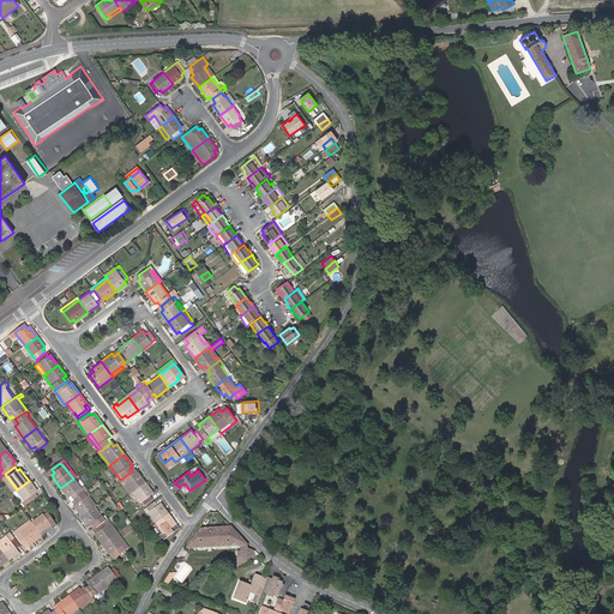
[(131,494),(145,483),(138,473),(134,475),(132,471),(120,480),(130,494),(131,494)]
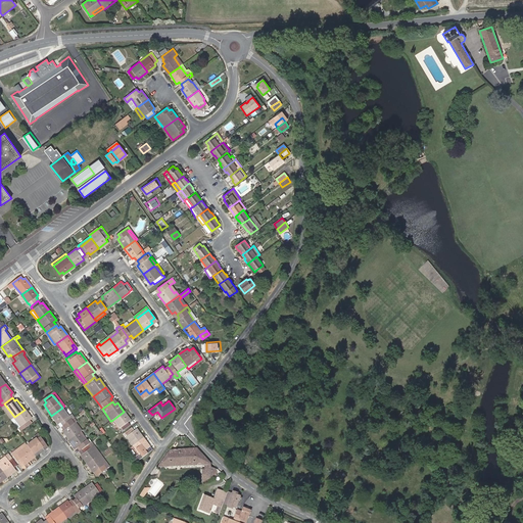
[(4,403),(1,406),(11,420),(14,417),(4,403)]
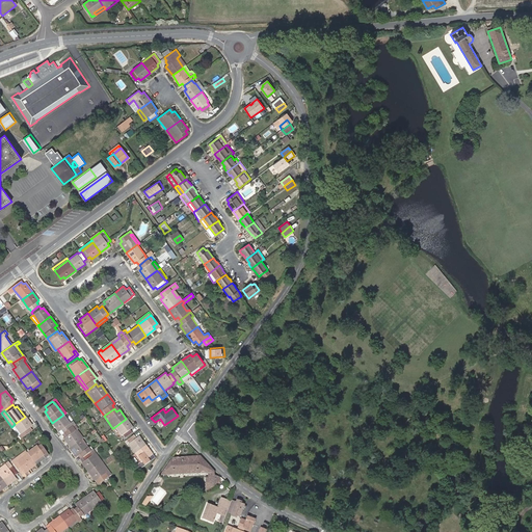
[(63,415),(52,423),(59,432),(61,430),(64,433),(75,425),(73,422),(70,424),(63,415)]
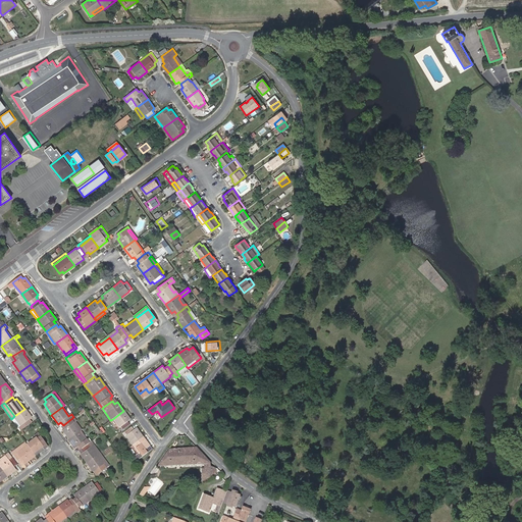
[(24,409),(14,416),(21,425),(18,428),(20,430),(32,422),(30,420),(32,418),(24,409)]
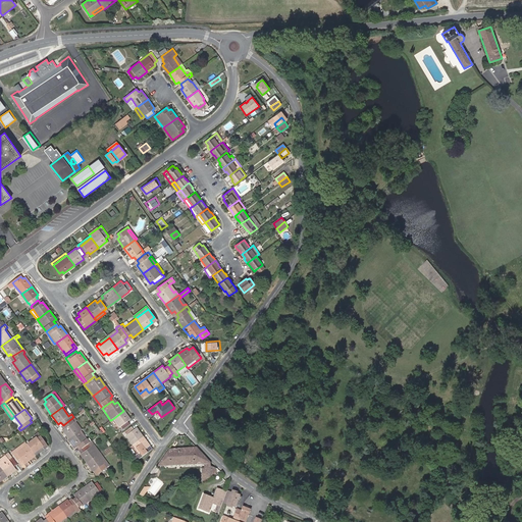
[(131,419),(123,411),(111,420),(120,432),(131,424),(127,421),(131,419)]
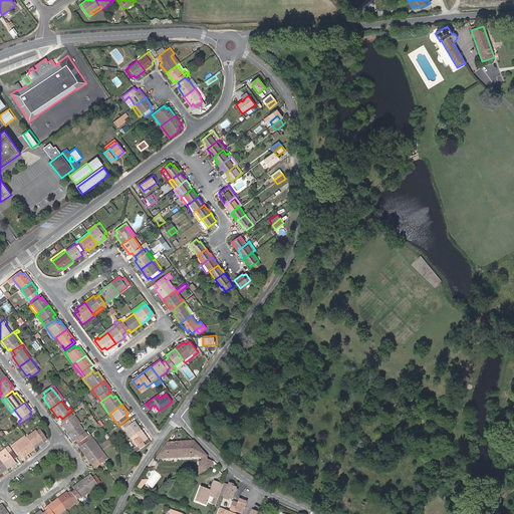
[(14,410),(11,413),(18,422),(21,419),(14,410)]
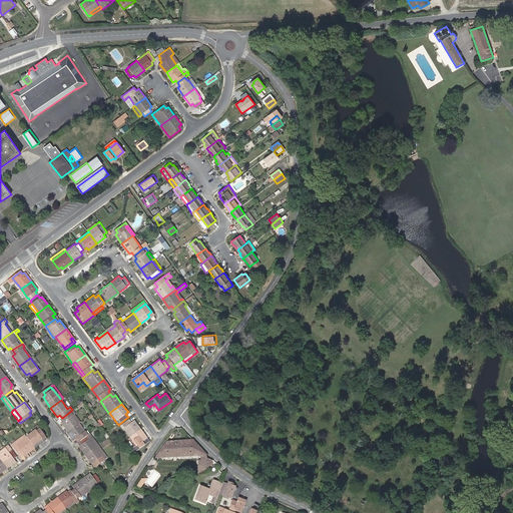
[(72,410),(62,418),(64,421),(62,423),(68,431),(78,424),(80,422),(74,415),(75,414),(72,410)]
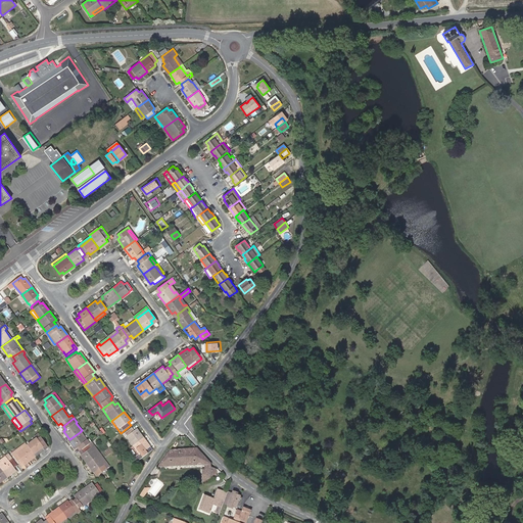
[(134,430),(132,427),(123,434),(125,437),(127,436),(133,445),(143,437),(137,429),(134,430)]
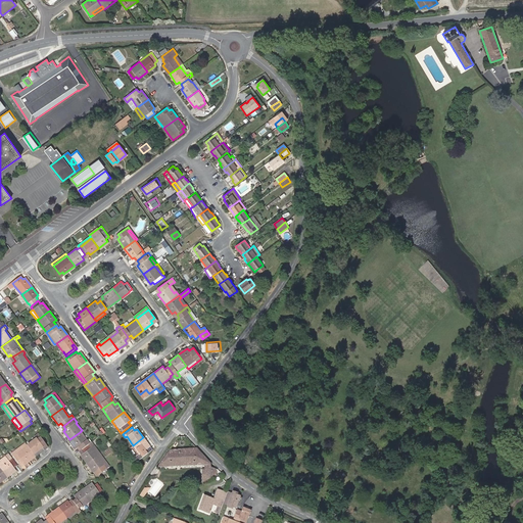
[(80,432),(69,439),(77,449),(77,448),(79,447),(81,450),(89,444),(80,432)]
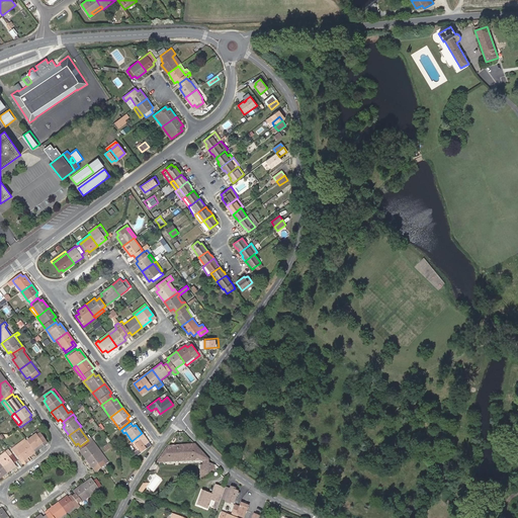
[(34,452),(44,445),(41,443),(45,440),(38,432),(35,434),(26,441),(34,452)]
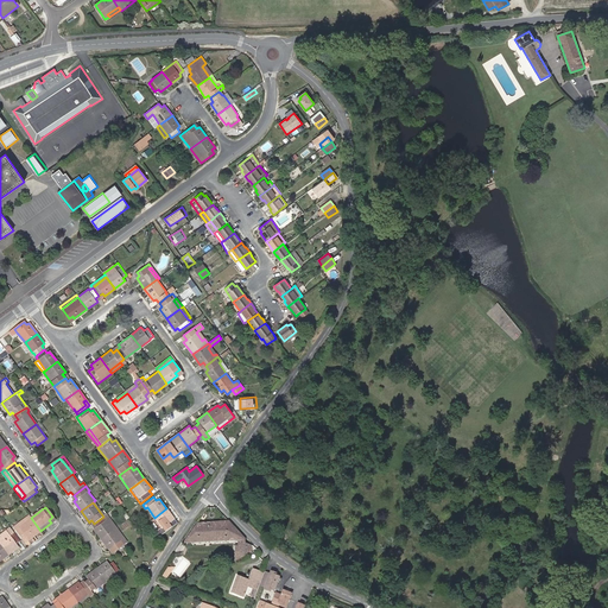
[(172,521),(175,519),(166,508),(154,518),(162,527),(154,533),(158,537),(175,525),(172,521)]
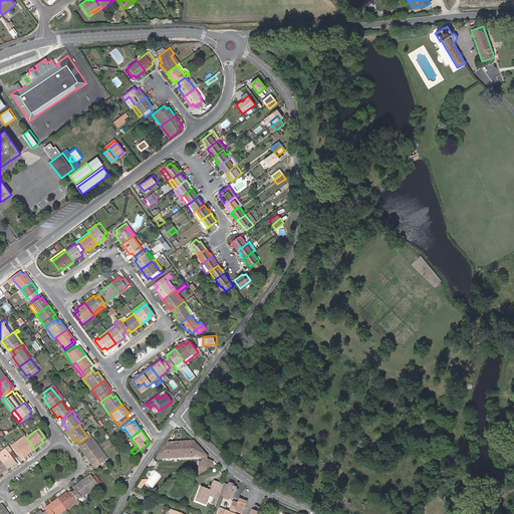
[(26,438),(24,435),(11,446),(13,448),(26,438)]
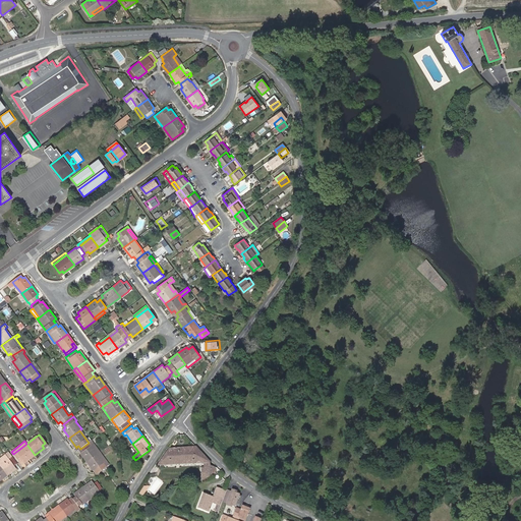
[(98,455),(100,453),(92,441),(89,443),(98,455)]
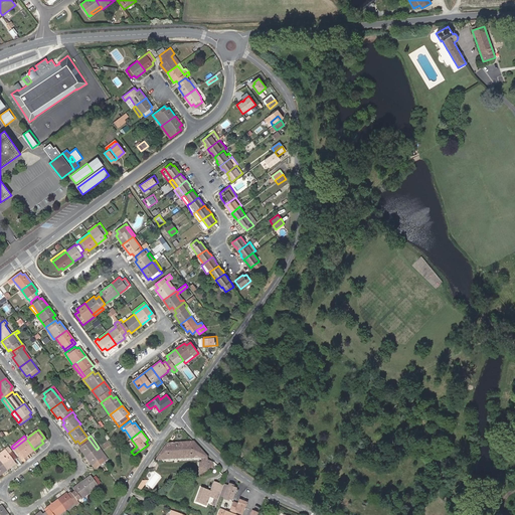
[(86,457),(97,450),(88,438),(79,444),(81,447),(79,449),(86,457)]
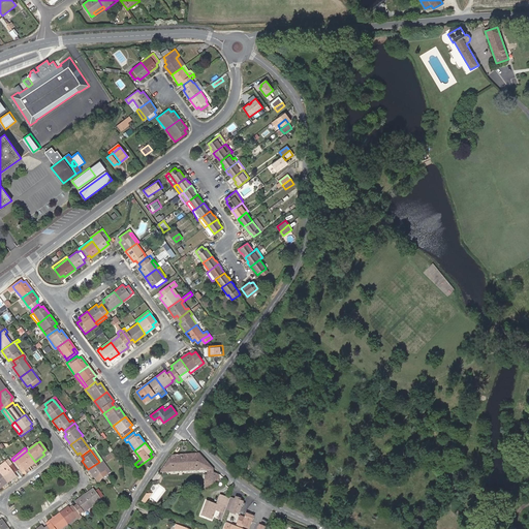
[(35,462),(27,450),(13,461),(19,469),(22,467),(24,470),(35,462)]
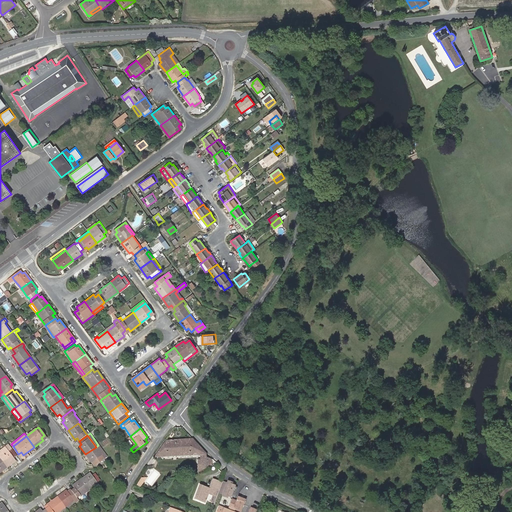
[(206,469),(206,457),(206,454),(192,439),(166,441),(156,457),(200,454),(200,459),(198,460),(199,473),(201,472),(206,469)]
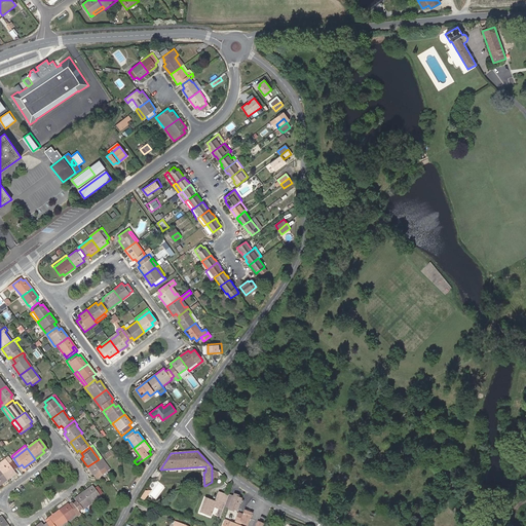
[(14,471),(17,468),(8,456),(5,458),(5,459),(7,462),(0,467),(0,471),(7,481),(16,474),(14,471)]
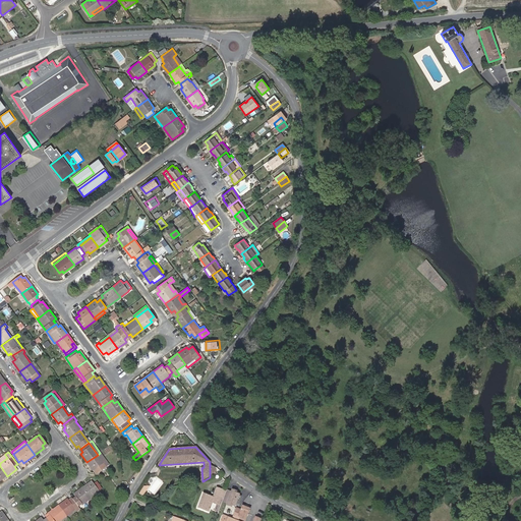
[(98,455),(87,462),(94,471),(96,469),(99,472),(109,465),(100,453),(98,455)]
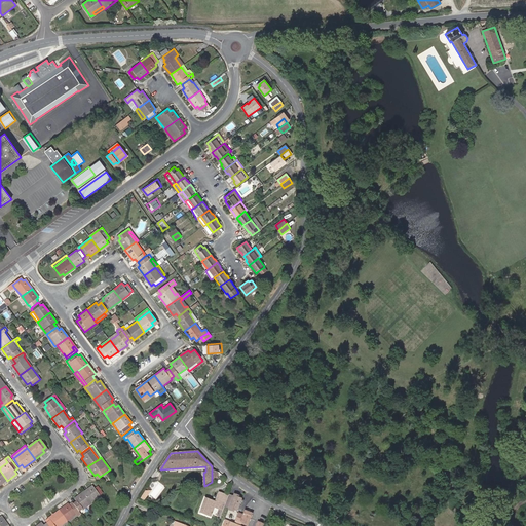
[(92,486),(83,492),(91,503),(101,496),(100,495),(103,493),(98,486),(95,488),(92,486)]
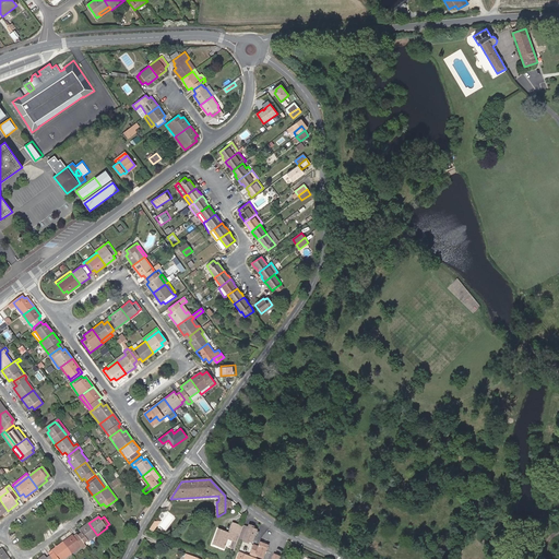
[(153,531),(154,531),(161,522),(153,521),(150,528),(153,531)]
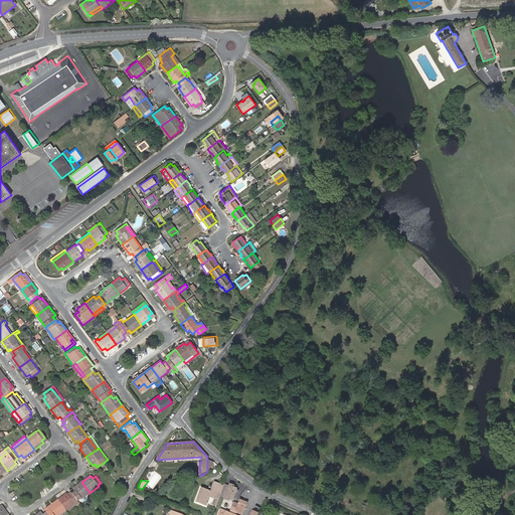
[(90,493),(81,482),(72,489),(74,491),(71,493),(77,501),(80,499),(90,493)]
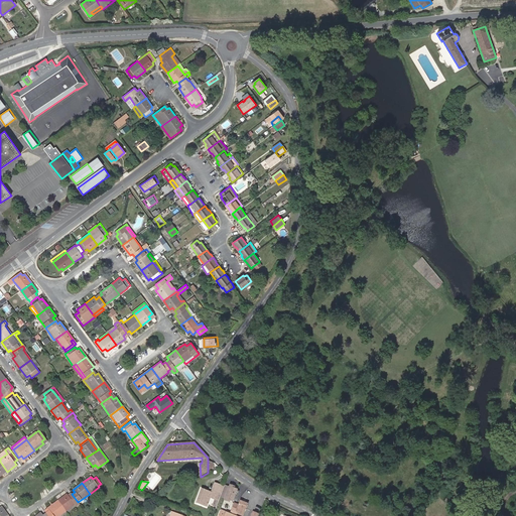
[(202,489),(196,503),(207,507),(211,497),(219,500),(220,496),(224,488),(224,486),(216,483),(212,493),(202,489)]
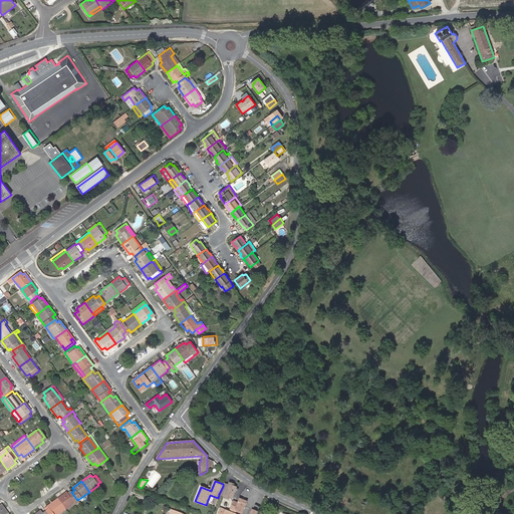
[(223,486),(219,494),(224,496),(229,485),(223,483),(223,484),(223,486)]
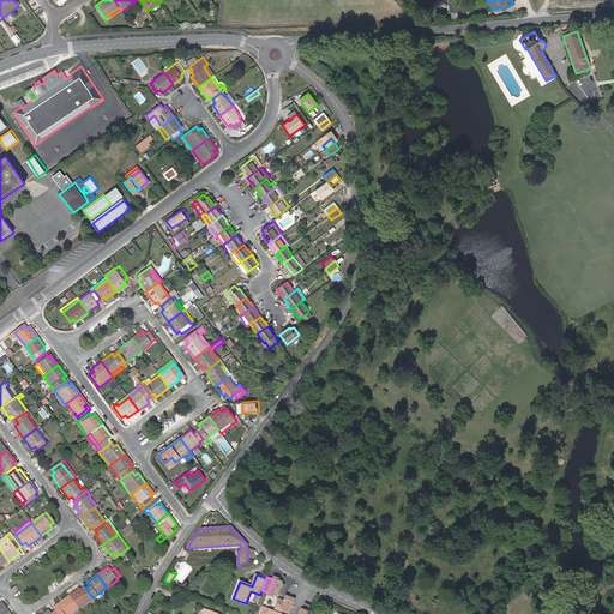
[(274,579),(268,593),(268,595),(274,597),(274,595),(276,596),(282,583),(277,582),(278,579),(274,578),(274,579)]
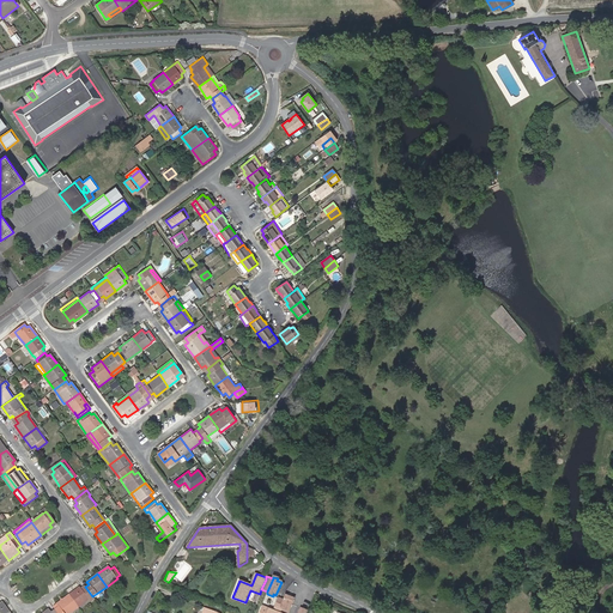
[(92,596),(85,587),(82,590),(79,587),(70,595),(79,607),(89,600),(89,599),(92,596)]
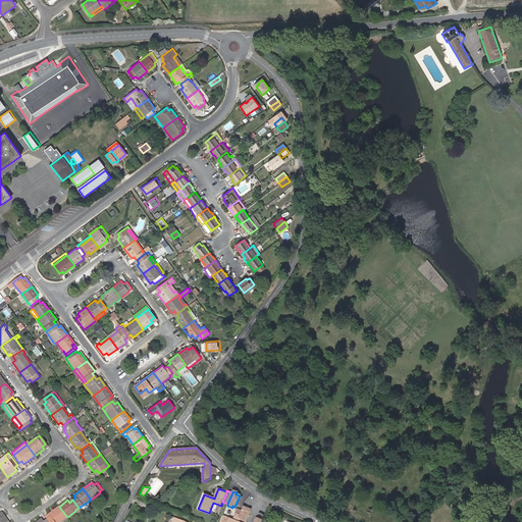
[(60,521),(67,517),(59,507),(48,514),(50,517),(47,519),(49,521),(60,521)]
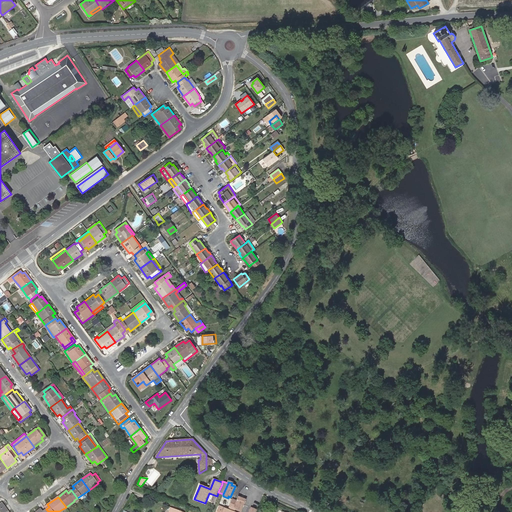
[(233,511),(234,509),(241,511),(245,500),(244,499),(243,497),(241,497),(239,497),(237,497),(236,501),(231,500),(229,506),(230,507),(229,510),(219,506),(217,511),(218,511),(233,511)]
